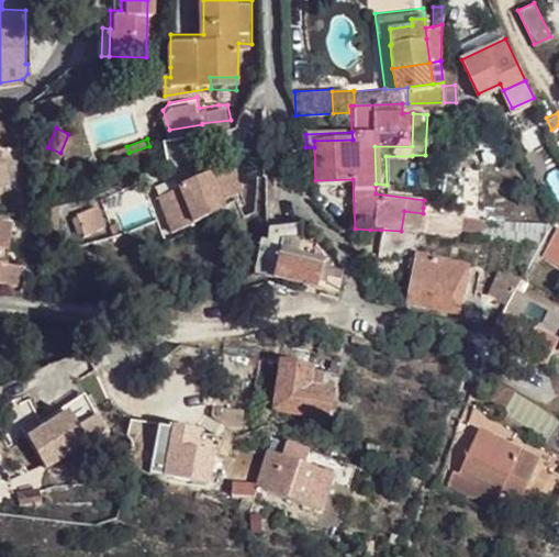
[(103,152),(105,159),(129,153),(126,146),(103,152)]
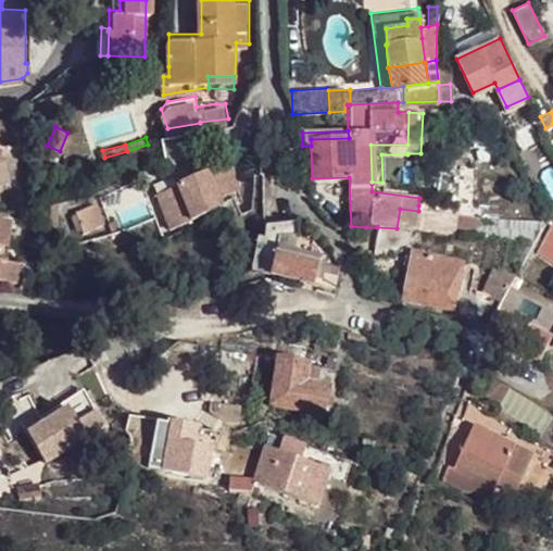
[(174,182),(153,190),(168,223),(187,214),(214,202),(220,215),(239,207),(230,186),(236,184),(226,158),(202,166),(173,180),(174,182)]
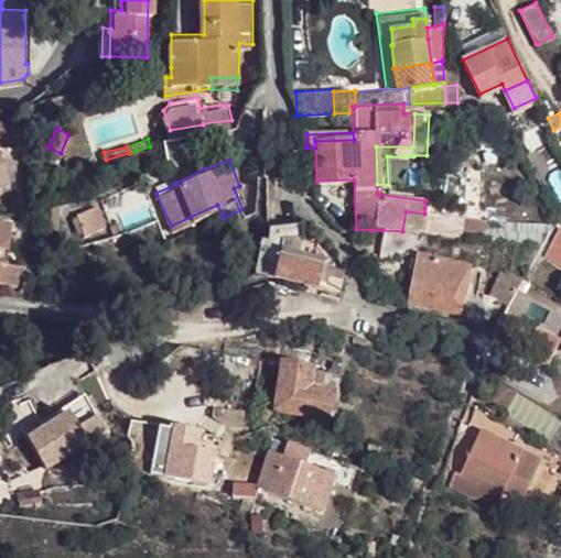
[(84,232),(103,223),(94,203),(74,211),(84,232)]
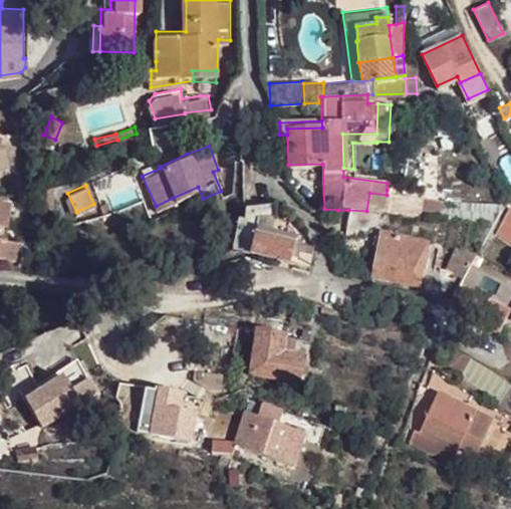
[(387,195),(385,212),(407,213),(407,196),(398,196),(398,193),(387,190),(387,195)]
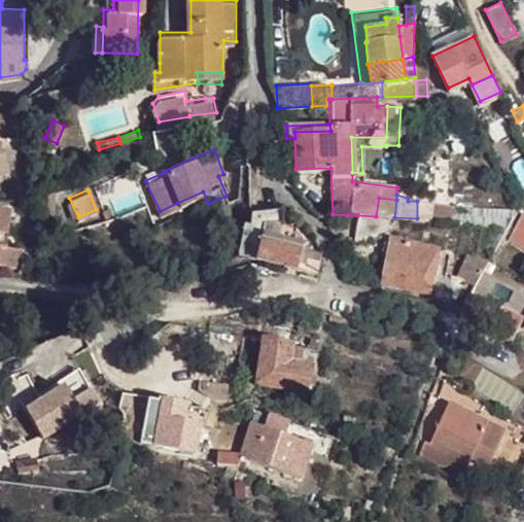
[(427,218),(428,203),(417,201),(417,218),(427,218)]
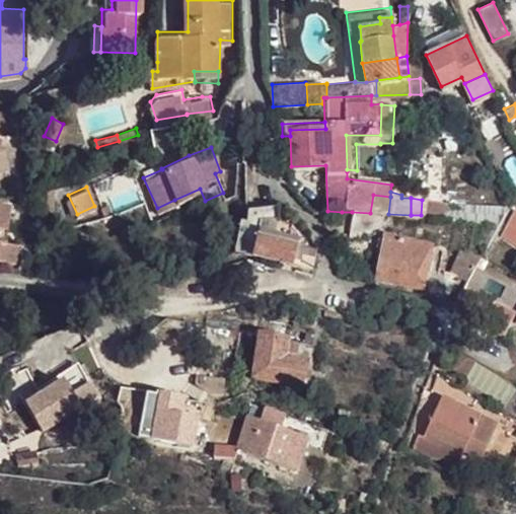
[(497,228),(509,207),(448,198),(445,219),(497,228)]
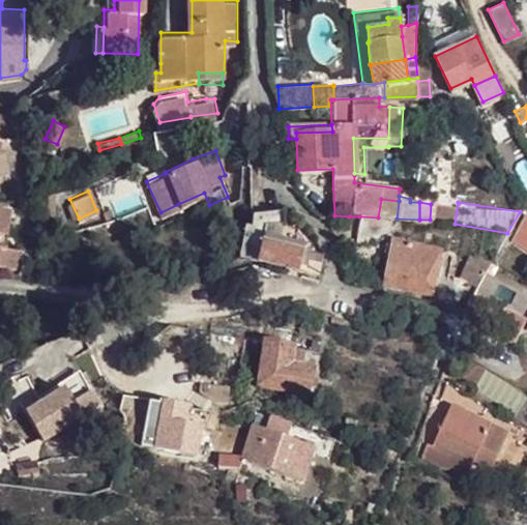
[(282,221),(280,208),(250,209),(250,225),(242,223),(236,254),(254,258),(316,268),(319,259),(304,257),(305,245),(275,240),(259,237),(264,223),(280,222),(282,221)]
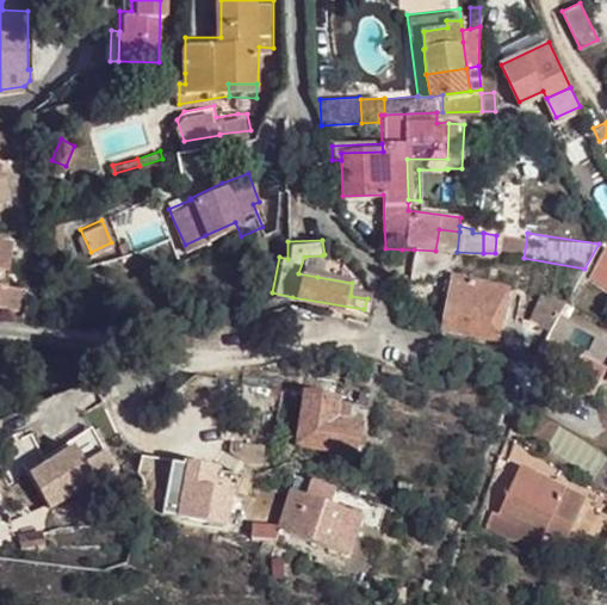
[(6,270),(10,244),(0,242),(0,306),(16,308),(18,286),(4,285),(0,284),(0,270),(6,270)]
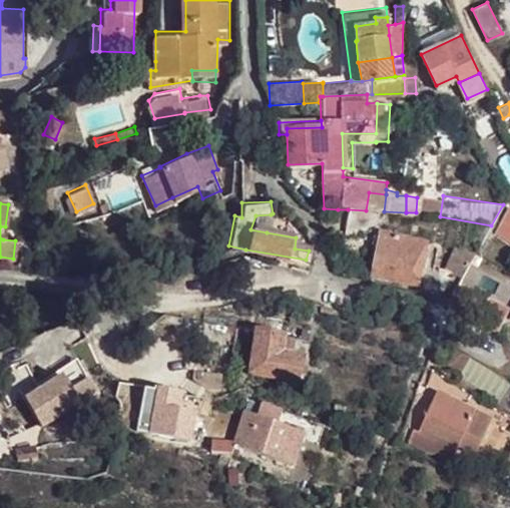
[(509,207),(507,206),(496,224),(509,232),(509,207)]
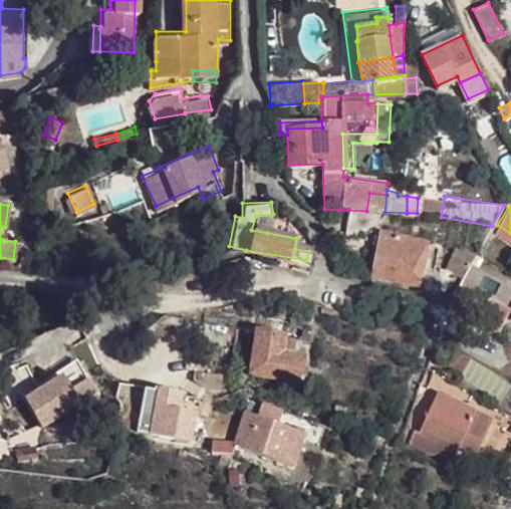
[(366,211),(348,210),(344,233),(357,235),(376,226),(378,212),(366,211)]
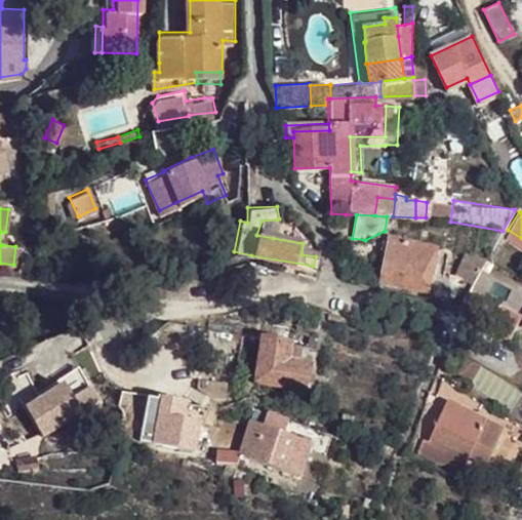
[(262,221),(256,235),(273,238),(277,220),(262,221)]
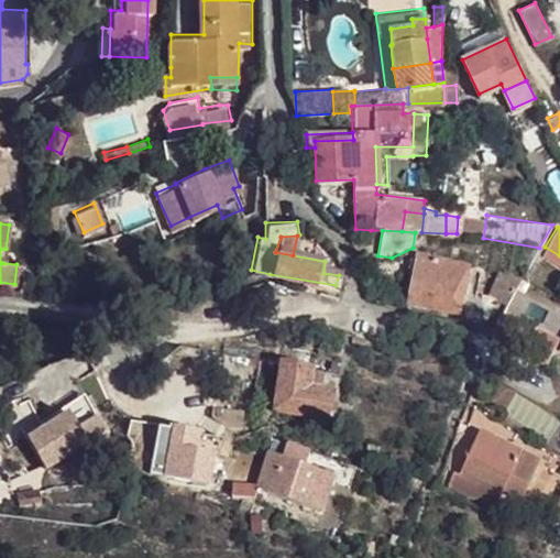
[(559,255),(545,247),(540,253),(559,265),(559,255)]
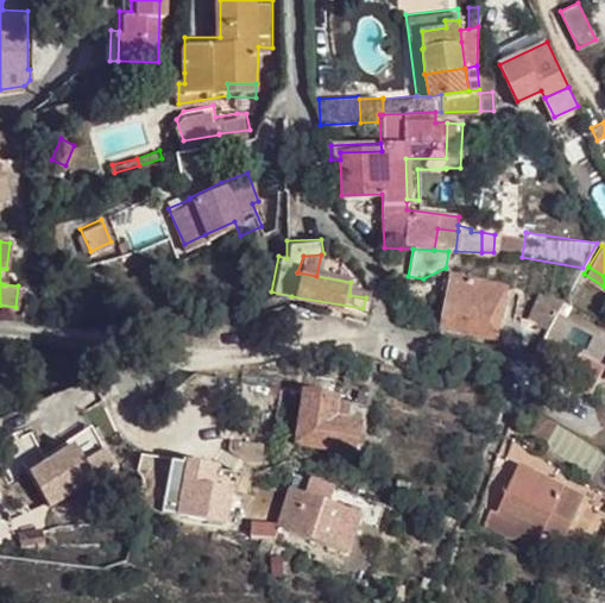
[(451,274),(440,322),(493,334),(495,331),(504,286),(504,284),(451,274)]
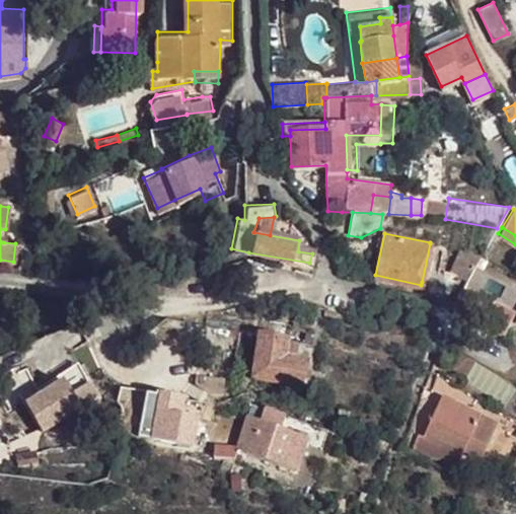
[(298,251),(312,253),(314,244),(299,240),(298,251)]
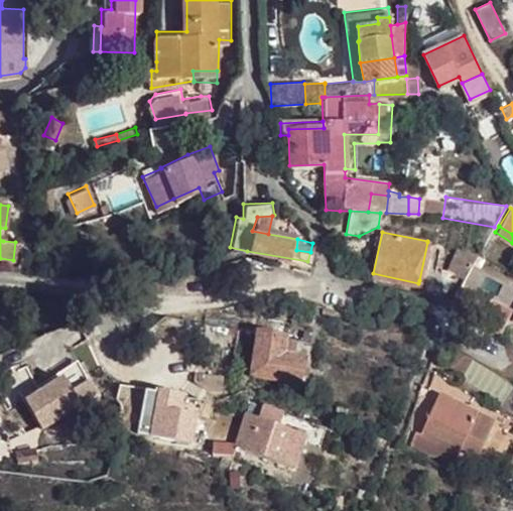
[(427,242),(419,280),(430,282),(439,245),(427,242)]
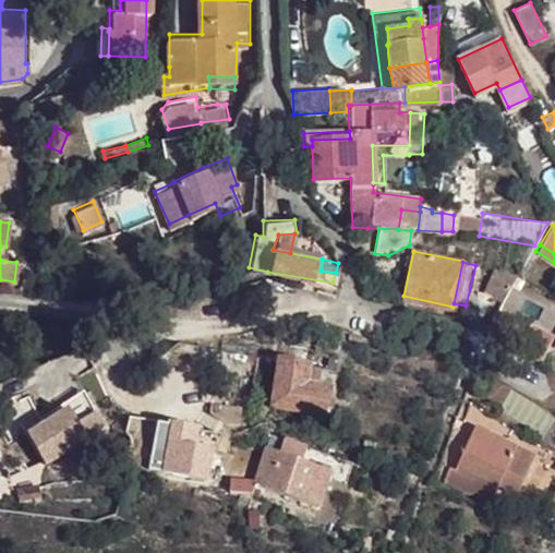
[(483,290),(502,300),(518,273),(494,267),(483,290)]
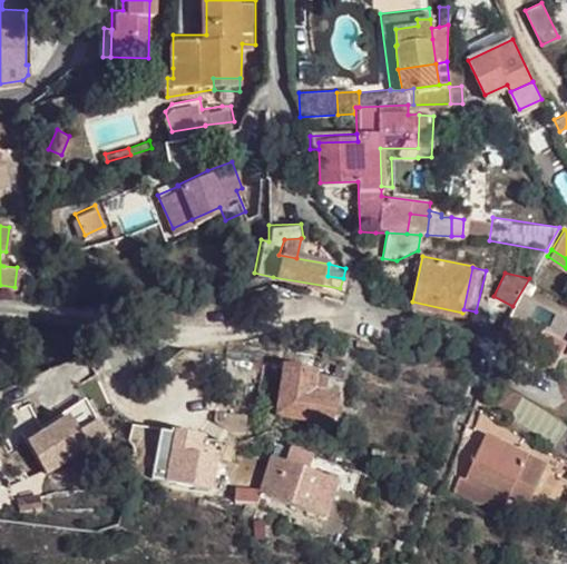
[(499,329),(545,358),(550,348),(521,330),(525,327),(507,316),(499,329)]
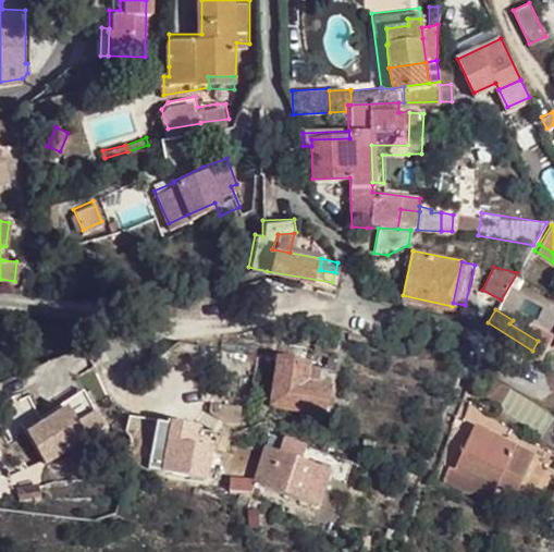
[(278,356),(270,403),(322,408),(329,383),(305,380),(307,362),(278,356)]
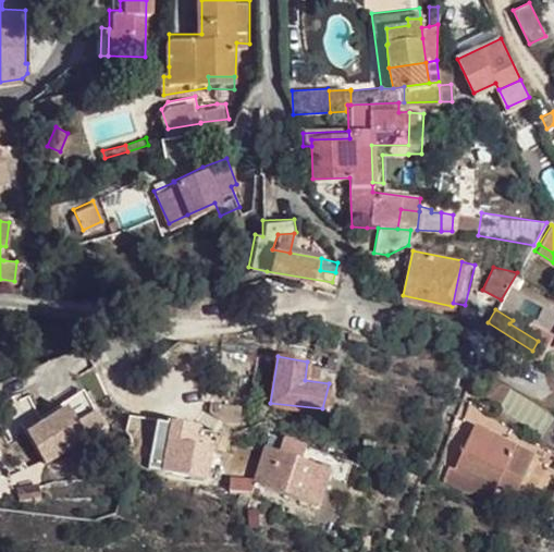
[(32,419),(35,424),(78,397),(75,393),(32,419)]
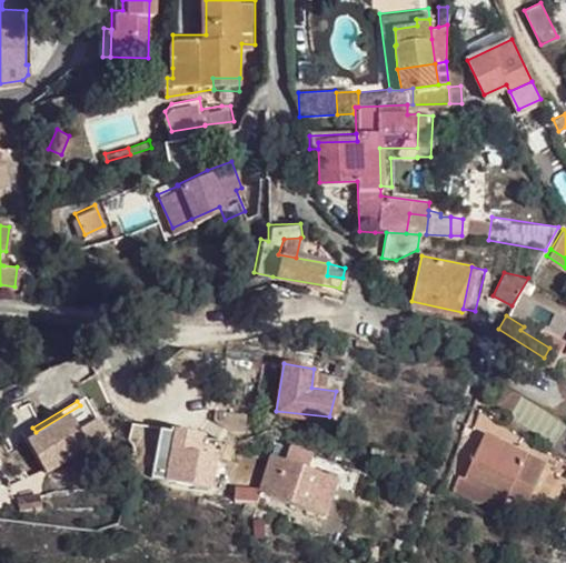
[(36,432),(18,443),(38,474),(77,451),(82,460),(106,445),(99,436),(100,436),(90,420),(89,421),(80,405),(36,432)]
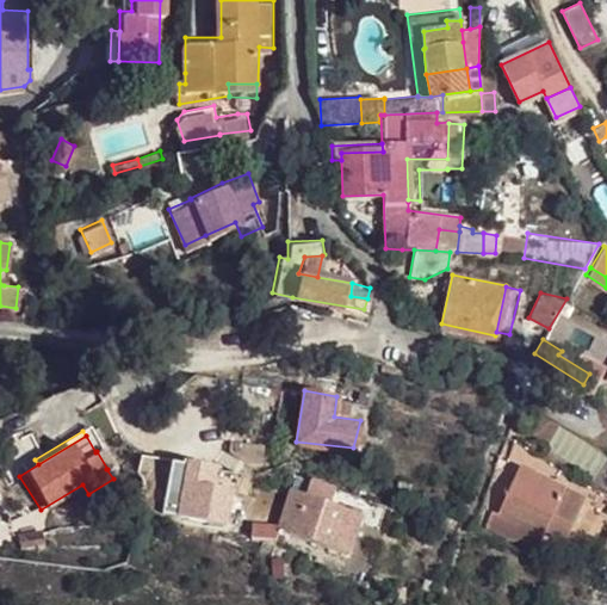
[(225,455),(248,458),(249,440),(227,438),(225,455)]
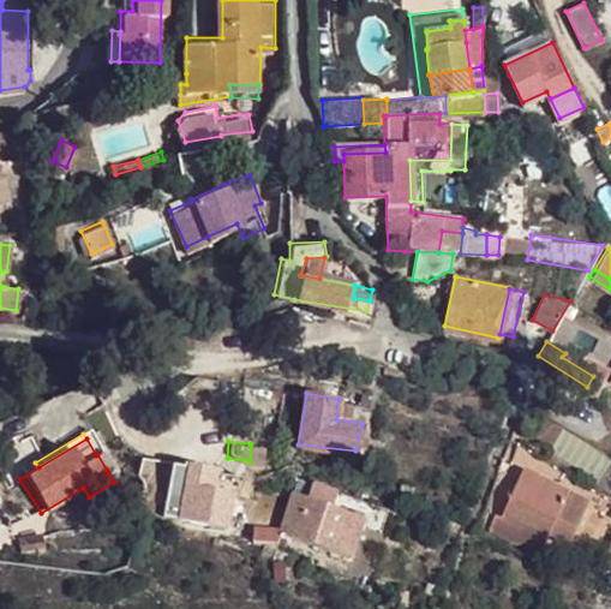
[(587,500),(521,467),(497,513),(491,511),(484,525),(535,549),(546,530),(567,541),(587,500)]
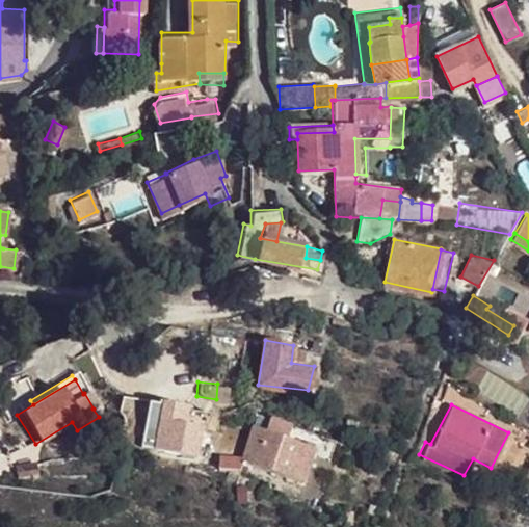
[(202,417),(165,411),(163,424),(160,440),(196,446),(202,417)]
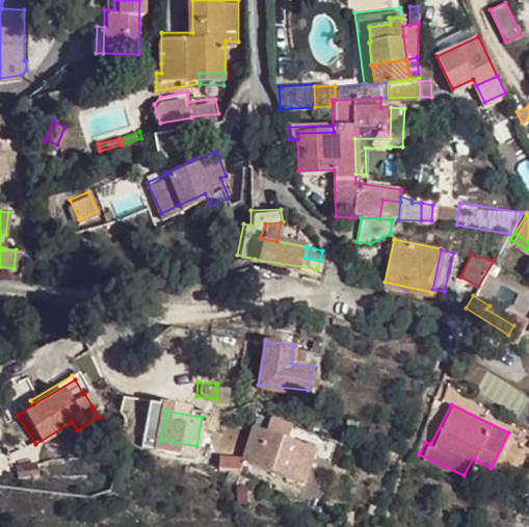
[(253,418),(238,451),(300,475),(313,442),(253,418)]
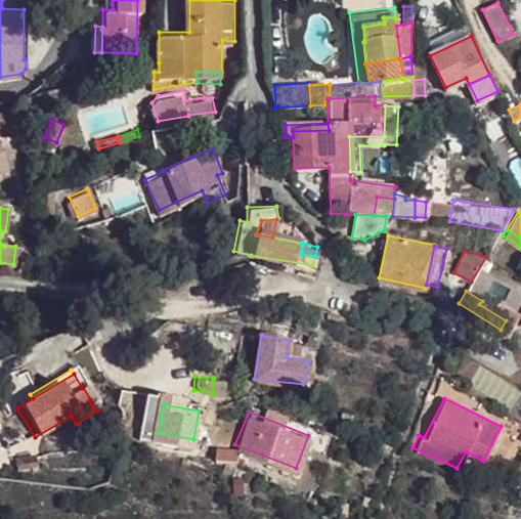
[(161,418),(152,416),(150,431),(158,433),(161,418)]
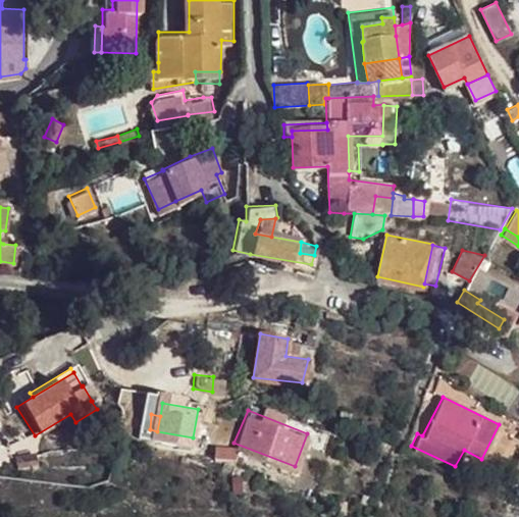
[(518,484),(518,457),(508,480),(518,484)]
